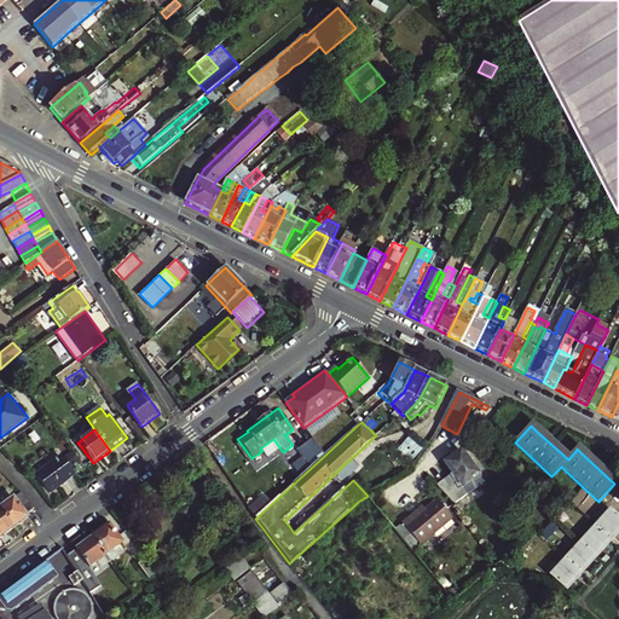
[(310,463),(324,450),(312,438),(299,450),(310,463)]
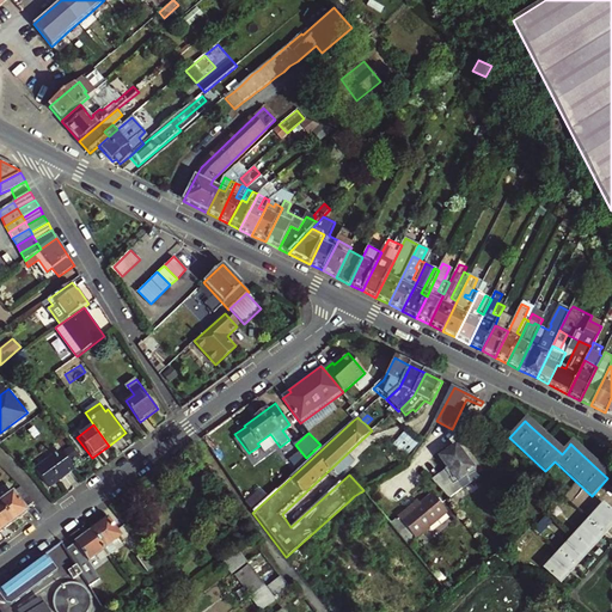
[(430,479),(448,499),(472,481),(469,477),(473,473),(453,448),(439,459),(446,469),(430,479)]
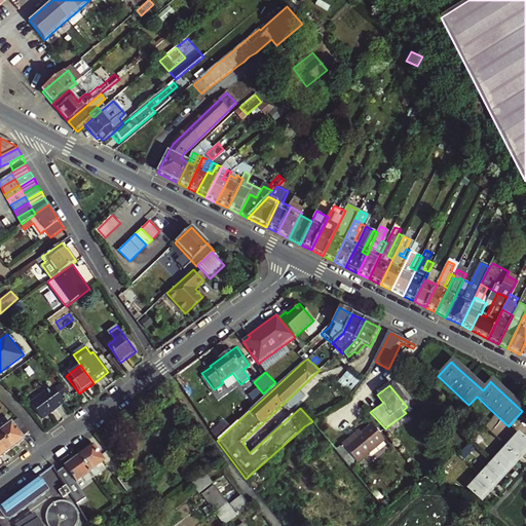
[(63,405),(51,389),(31,404),(43,420),(63,405)]
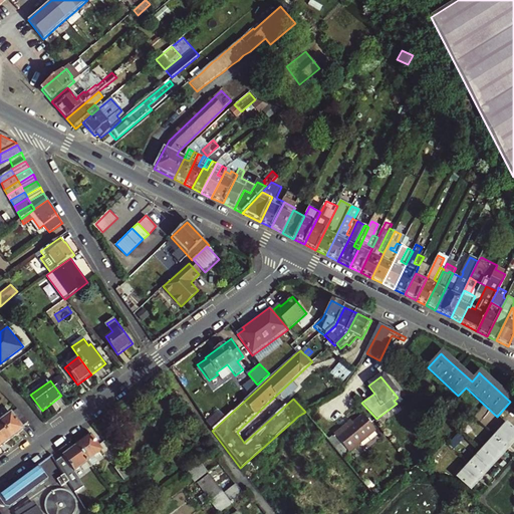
[(22,428),(28,424),(17,410),(0,421),(0,422),(12,438),(23,430),(22,428)]
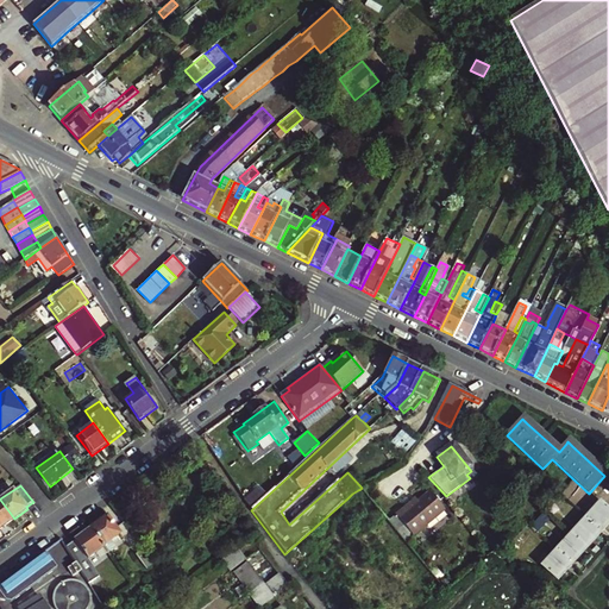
[(246,498),(252,506),(264,495),(258,488),(246,498)]
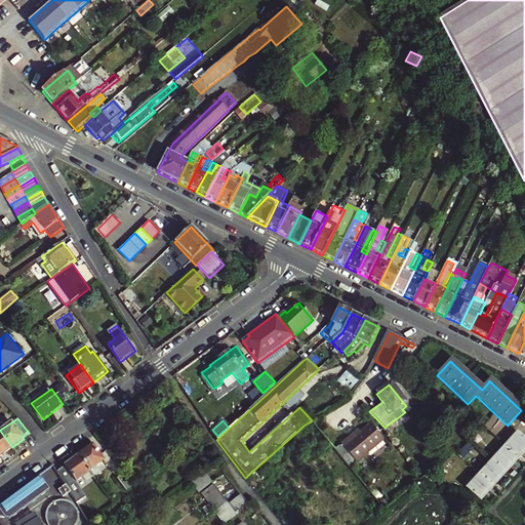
[(357,434),(354,431),(340,442),(356,461),(381,439),(369,425),(357,434)]
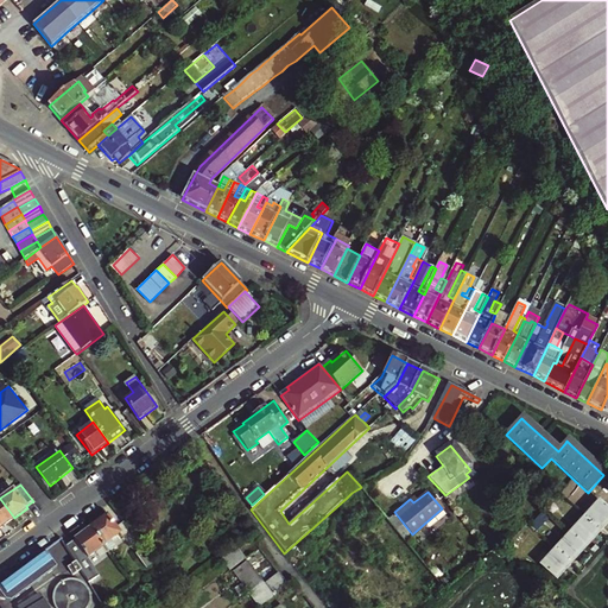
[(14,518),(0,499),(0,526),(1,529),(14,518)]
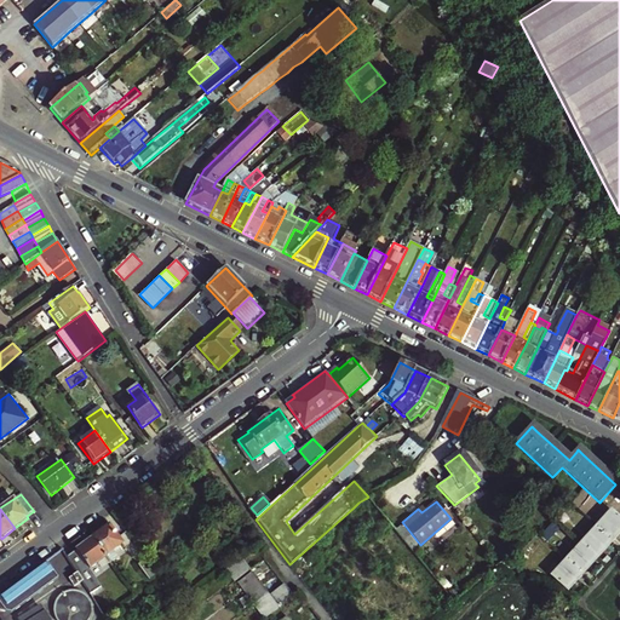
[(596,529),(610,541),(619,530),(619,520),(610,512),(596,529)]
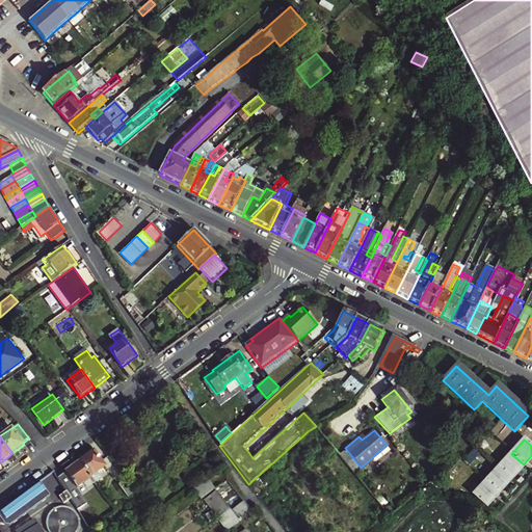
[(390,447),(375,457),(378,461),(393,451),(390,447)]
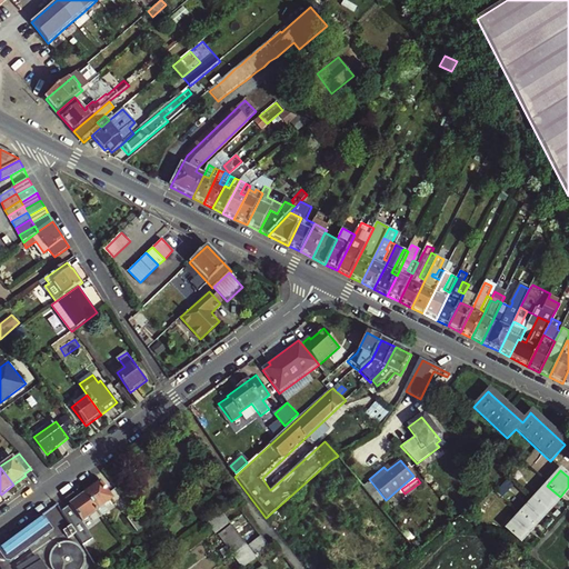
[(100,483),(85,495),(96,510),(101,518),(109,512),(103,505),(112,499),(100,483)]
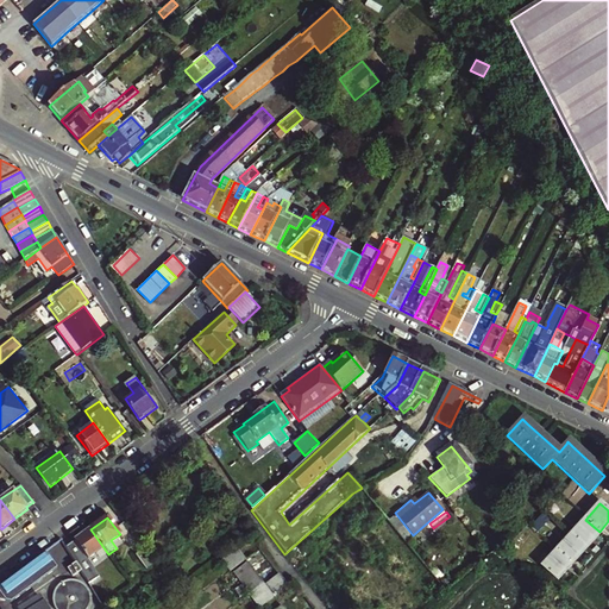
[(571,535),(585,547),(600,532),(585,520),(571,535)]
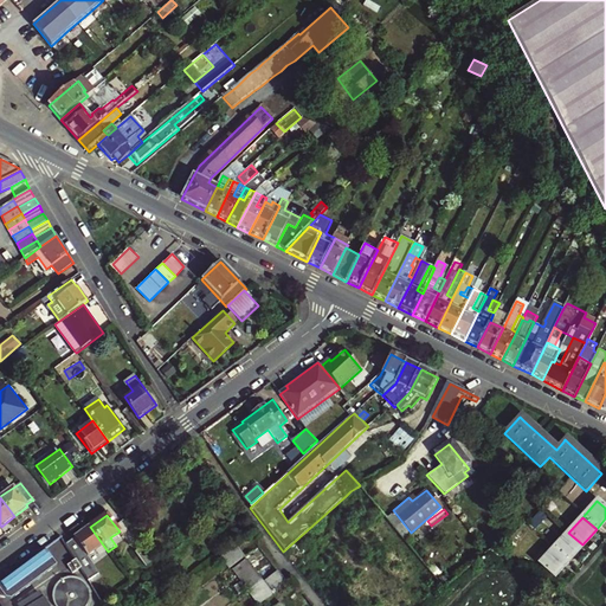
[(102,543),(90,527),(73,539),(85,555),(102,543)]
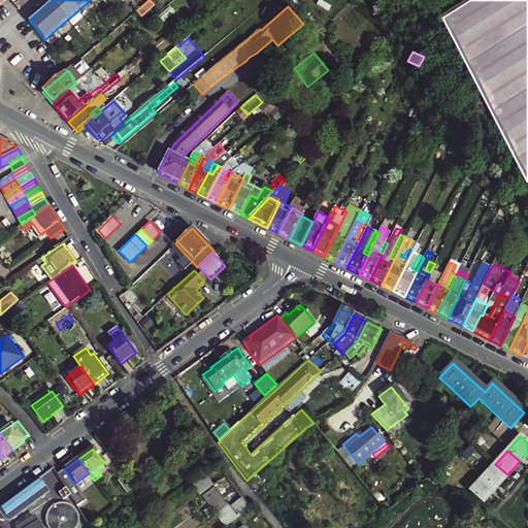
[(483,479),(494,489),(507,474),(495,464),(483,479)]
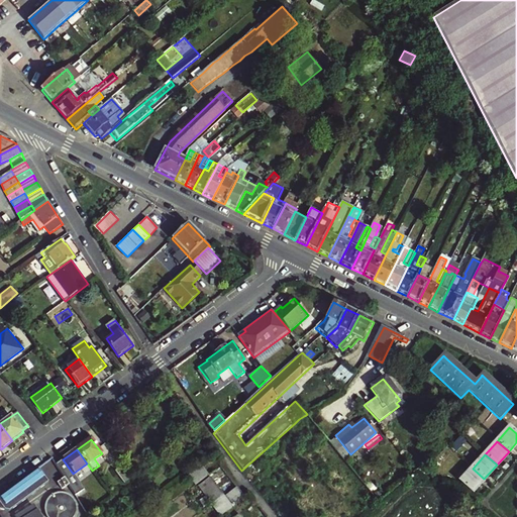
[(73,474),(63,459),(56,464),(65,478),(66,480),(73,474)]
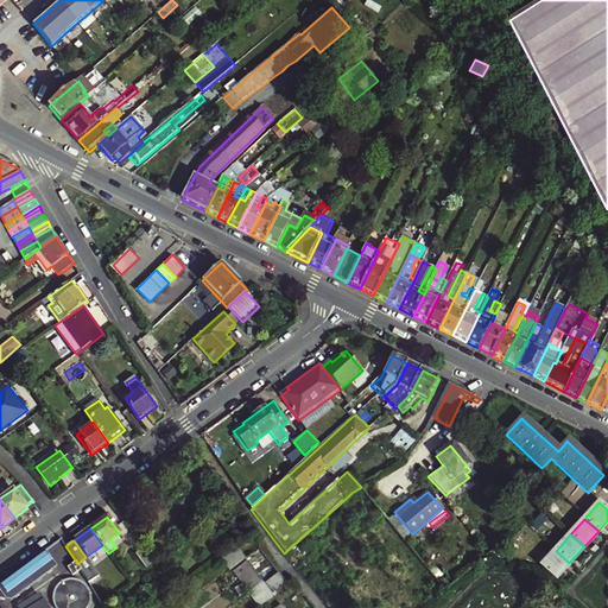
[(225,556),(234,568),(245,559),(235,548),(225,556)]
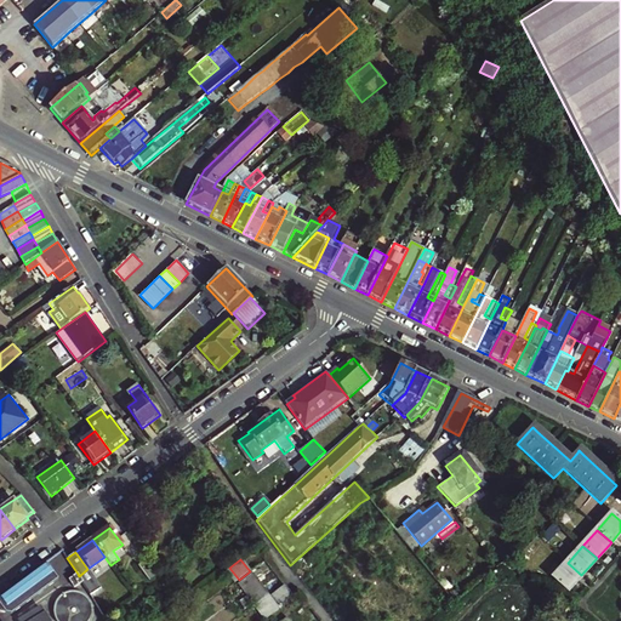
[(61,580),(47,562),(22,581),(0,596),(0,613),(13,615),(61,580)]
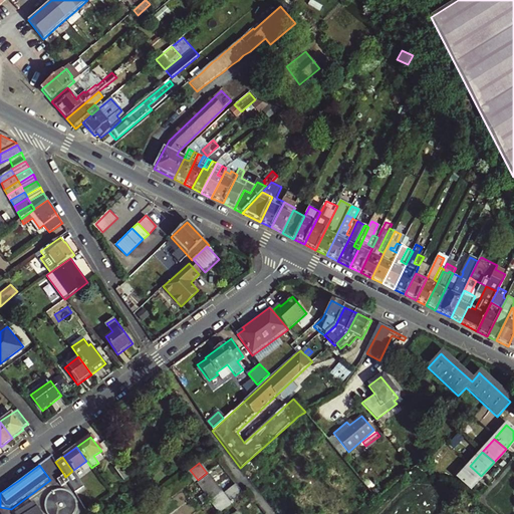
[(120,465),(114,469),(121,482),(129,478),(120,465)]
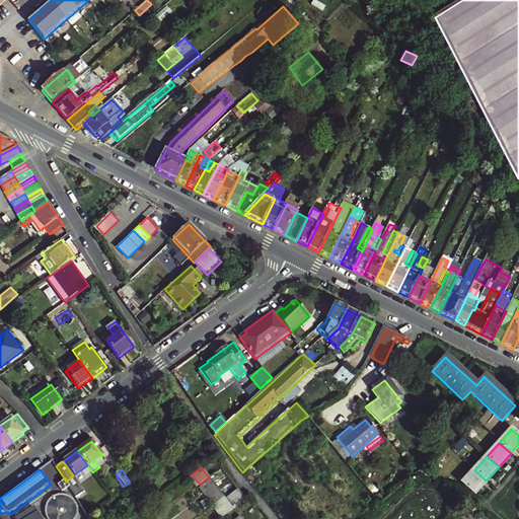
[(486,480),(474,470),(461,484),(473,494),(486,480)]
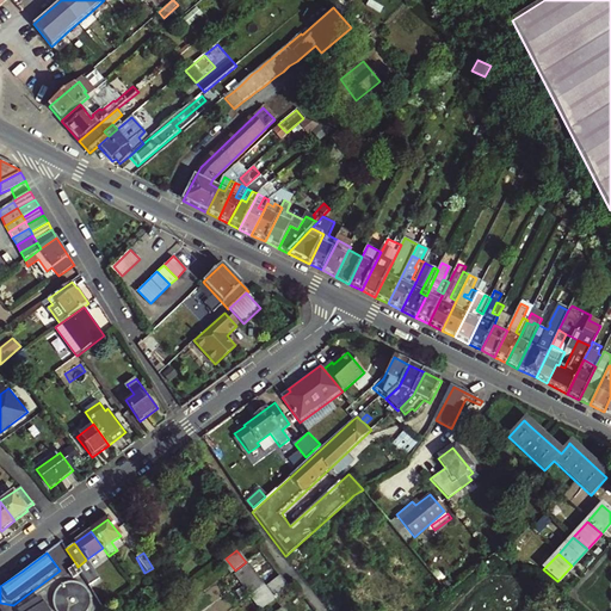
[(73,576),(81,572),(80,571),(78,567),(76,565),(68,569),(73,576)]
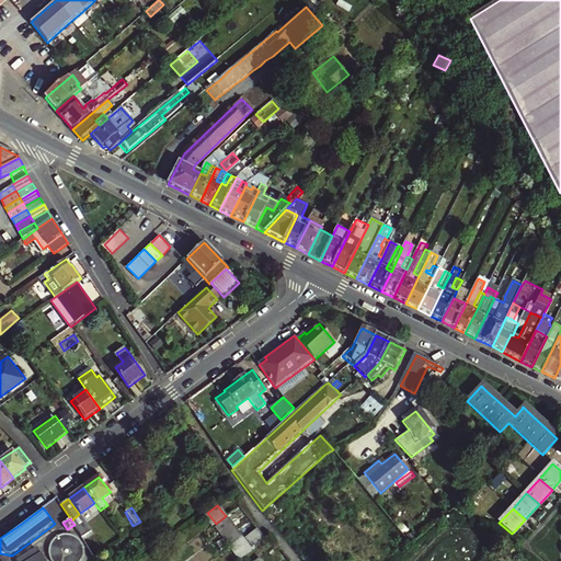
[(75,525),(84,541),(89,539),(87,536),(91,533),(82,518),(73,524),(75,525)]
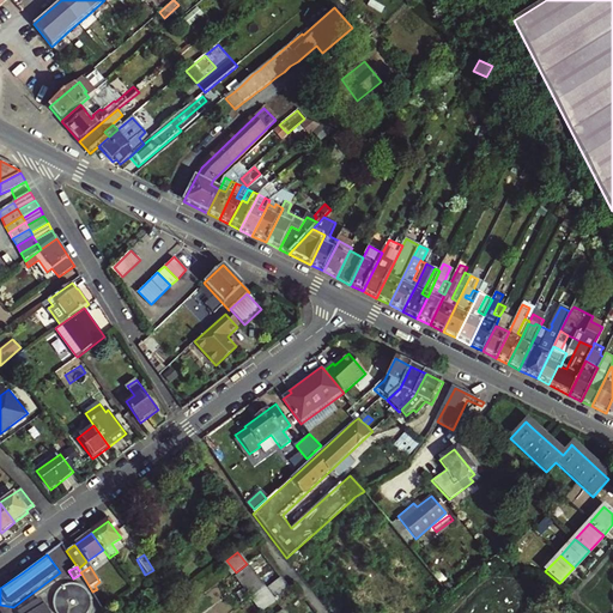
[(236,577),(241,584),(254,574),(249,566),(236,577)]
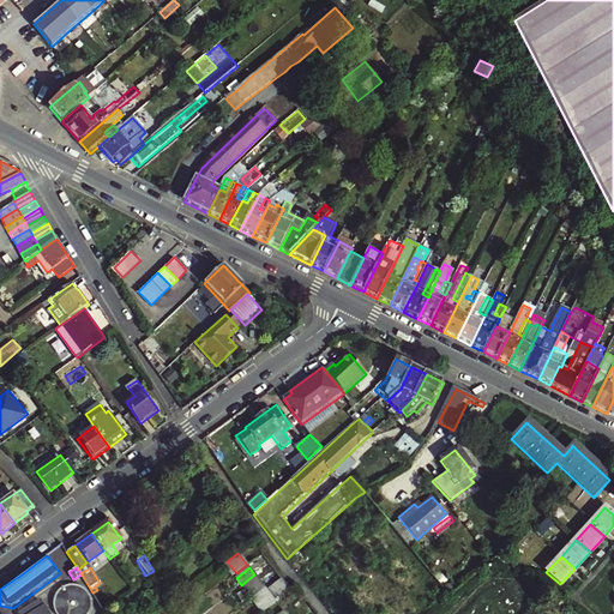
[(241,585),(247,593),(260,582),(254,575),(241,585)]
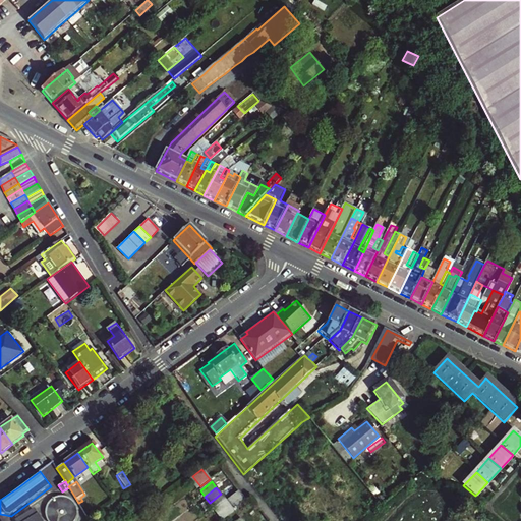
[(238,490),(226,501),(231,509),(244,499),(238,490)]
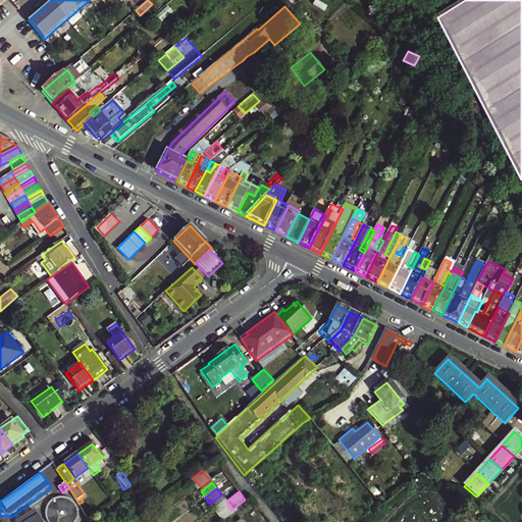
[(210,504),(214,510),(226,502),(221,494),(210,504)]
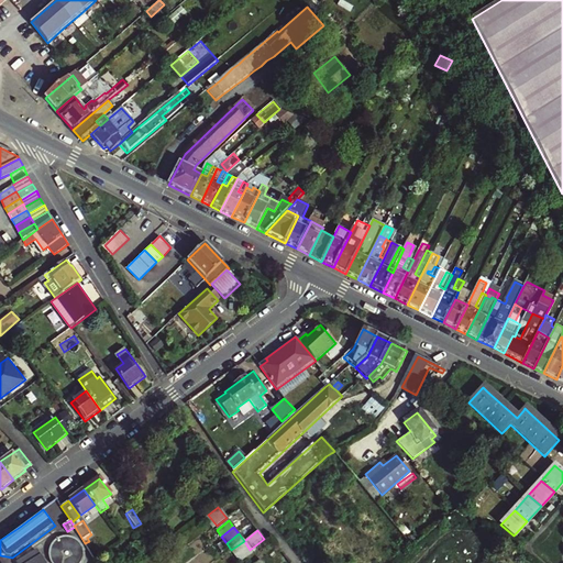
[(84,561),(84,559),(85,556),(85,554),(85,552),(85,550),(84,548),(83,547),(81,544),(80,542),(78,541),(77,540),(75,539),(73,538),(70,537),(68,537),(66,537),(64,537),(62,538),(59,539),(58,540),(56,541),(55,542),(53,544),(52,545),(51,548),(51,550),(50,552),(50,554),(50,556),(51,559),(51,561),(52,562),(81,562),(83,562),(84,561)]
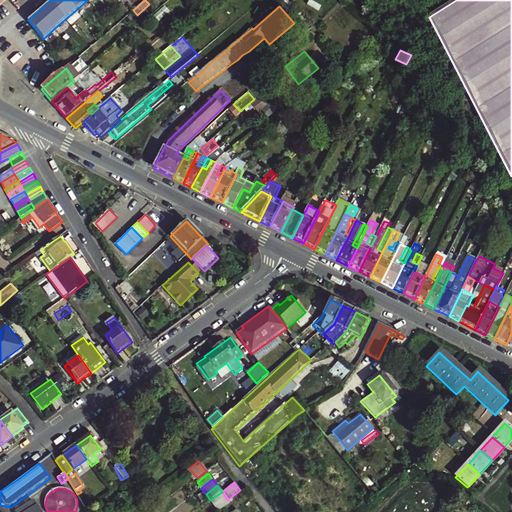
[(16,511),(40,511),(34,501),(16,511)]
